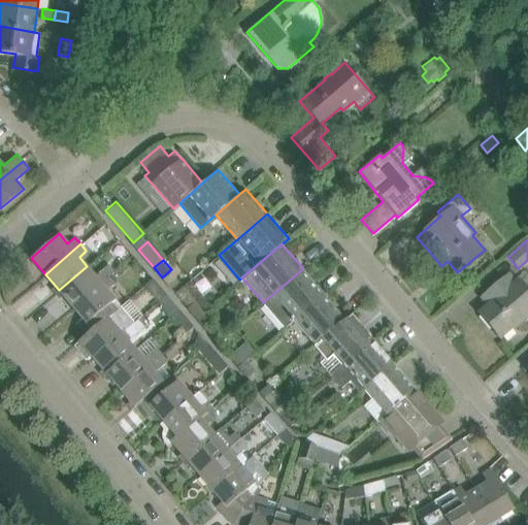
[(87,266),(59,290),(72,306),(112,272),(114,269),(109,263),(95,275),(87,266)]
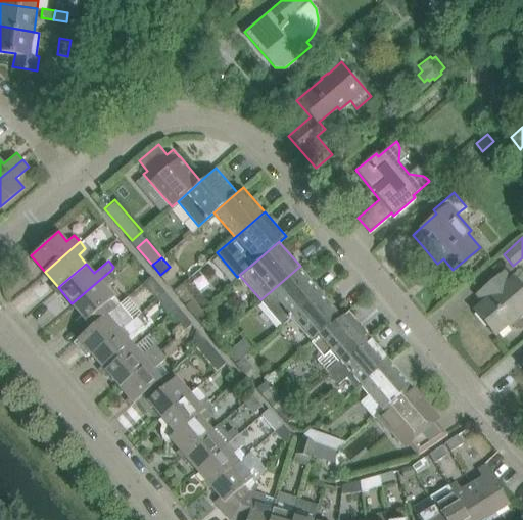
[(291,316),(321,291),(300,266),(271,291),(260,299),(282,324),(291,316)]
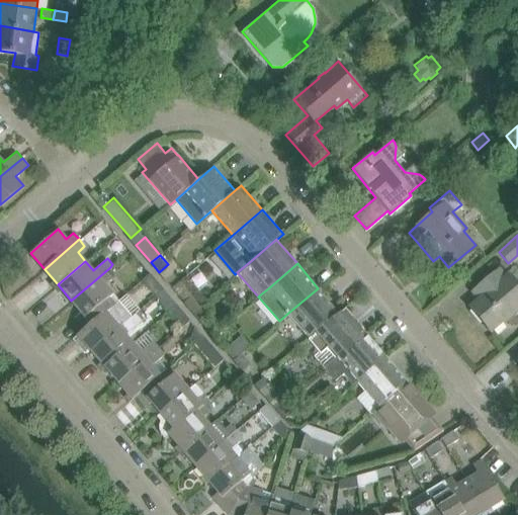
[(110,267),(71,301),(80,312),(76,316),(85,327),(86,327),(118,299),(104,283),(115,273),(110,267)]
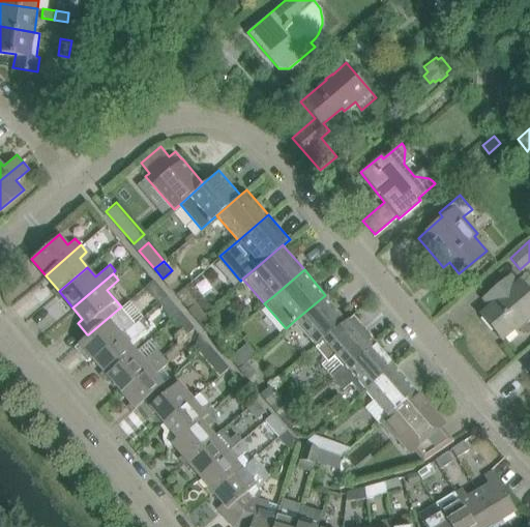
[(510,274),(487,295),(494,303),(481,313),(502,337),(514,325),(516,327),(529,315),(529,292),(520,281),(517,283),(510,274)]
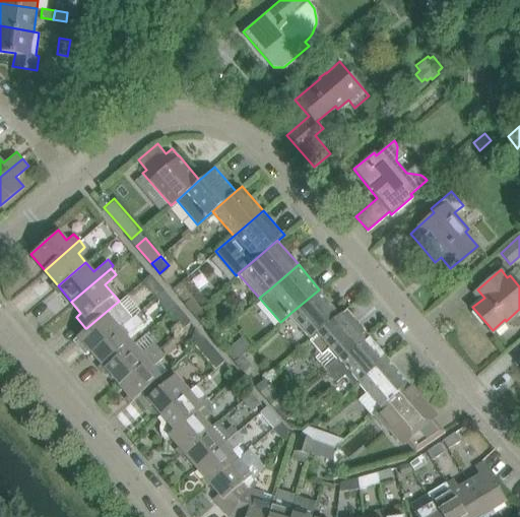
[(142,280),(156,296),(164,288),(150,273),(142,280)]
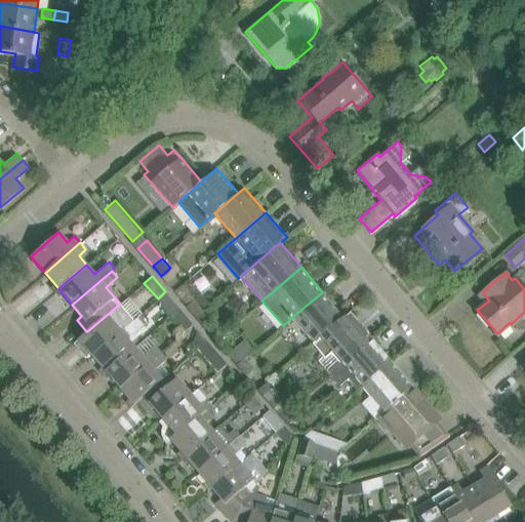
[(183,283),(174,290),(195,315),(203,309),(183,283)]
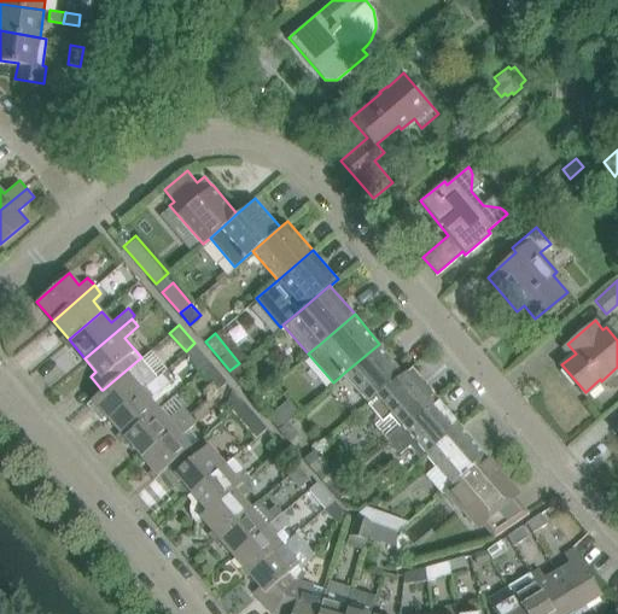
[(186,351),(202,370),(211,362),(194,343),(186,351)]
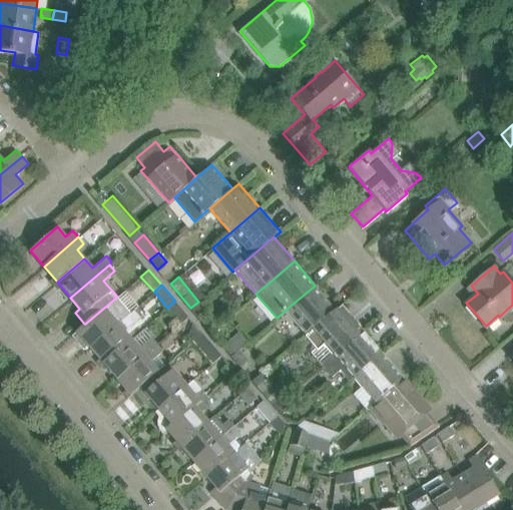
[(335,309),(315,286),(286,310),(307,334),(313,329),(336,310),(335,309)]
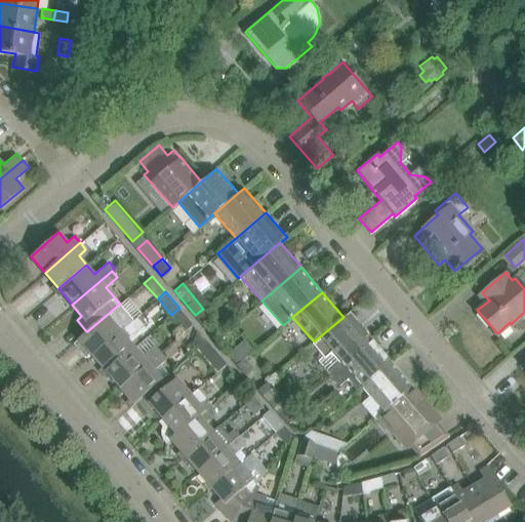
[(86,331),(78,338),(82,344),(80,346),(79,349),(85,355),(88,356),(90,353),(92,355),(133,319),(120,304),(87,331),(86,331)]
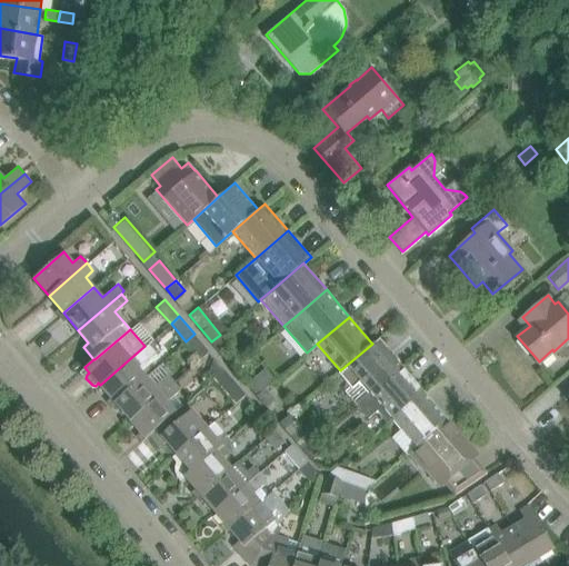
[(209,351),(195,334),(186,341),(200,358),(209,351)]
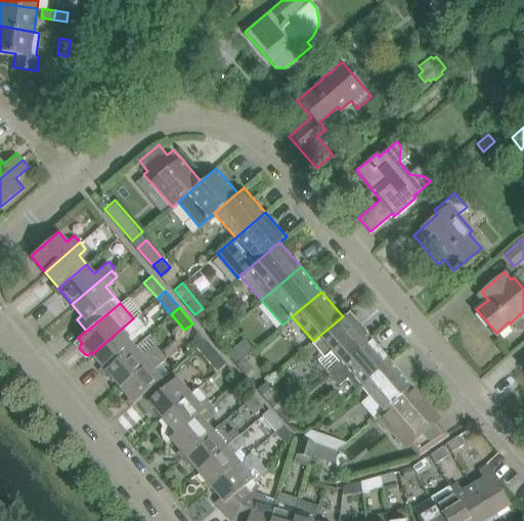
[(203,308),(194,314),(203,324),(211,317),(203,308)]
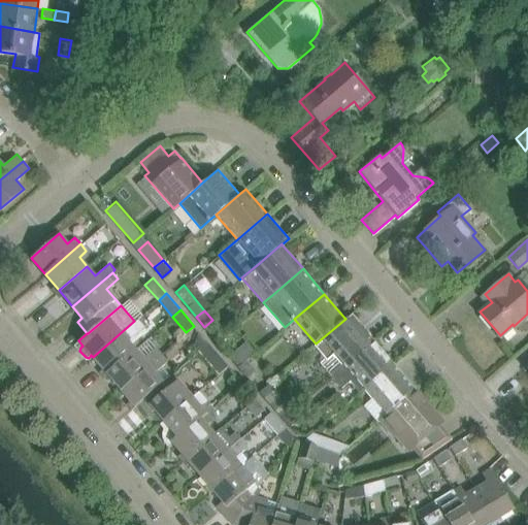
[(334,353),(342,363),(372,337),(351,313),(344,318),(345,319),(322,338),(316,343),(328,358),(334,353)]
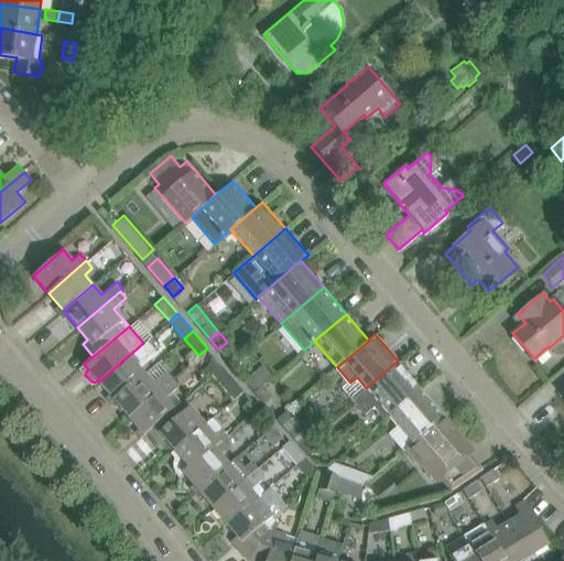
[(149,338),(143,343),(99,381),(114,398),(145,371),(138,364),(156,348),(149,338)]
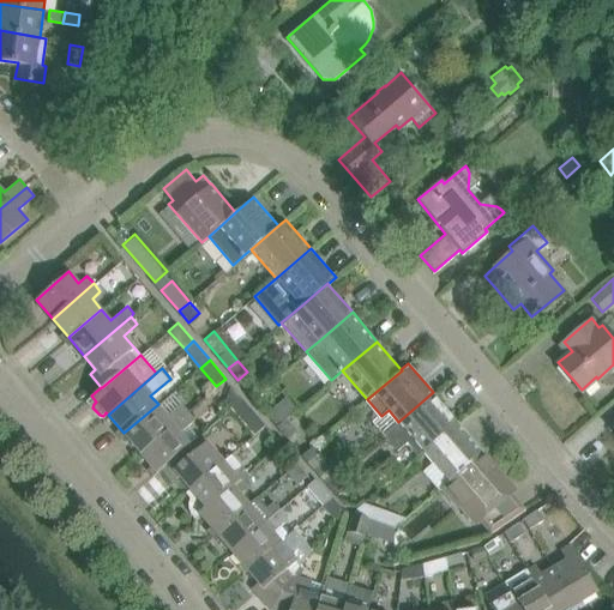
[(224,403),(230,406),(241,397),(232,385),(224,403)]
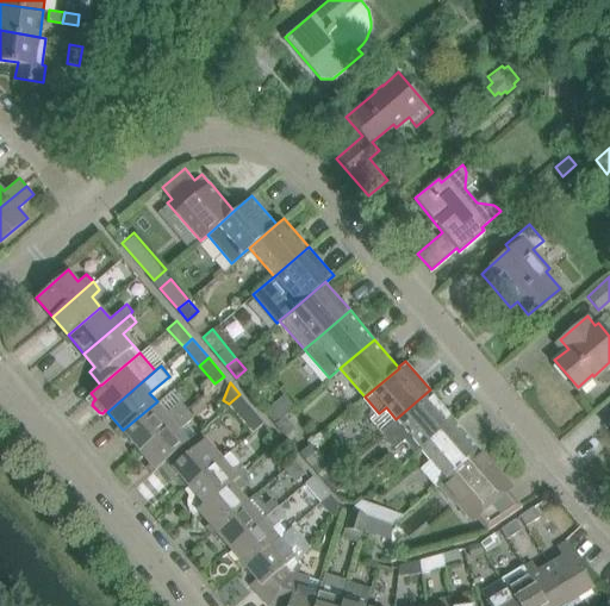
[(416,451),(421,448),(455,419),(430,389),(396,419),(383,431),(396,447),(405,438),(416,451)]
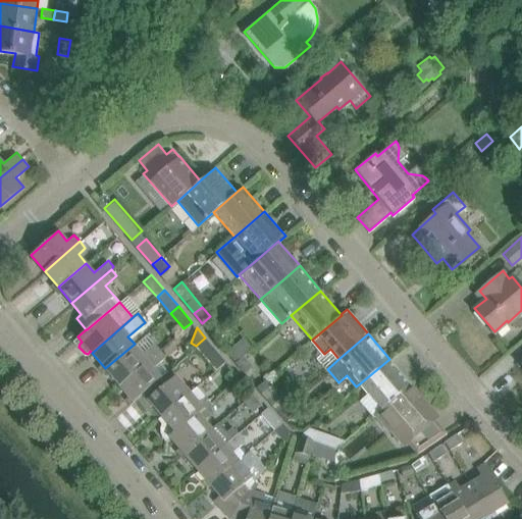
[(216,369),(225,361),(205,338),(196,346),(216,369)]
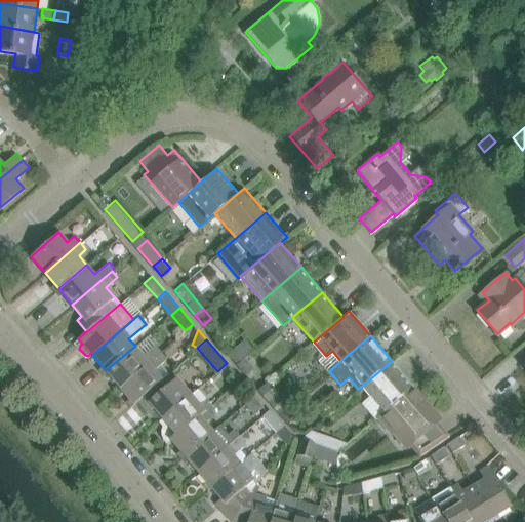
[(106,370),(120,387),(161,351),(156,345),(143,355),(135,346),(106,370)]
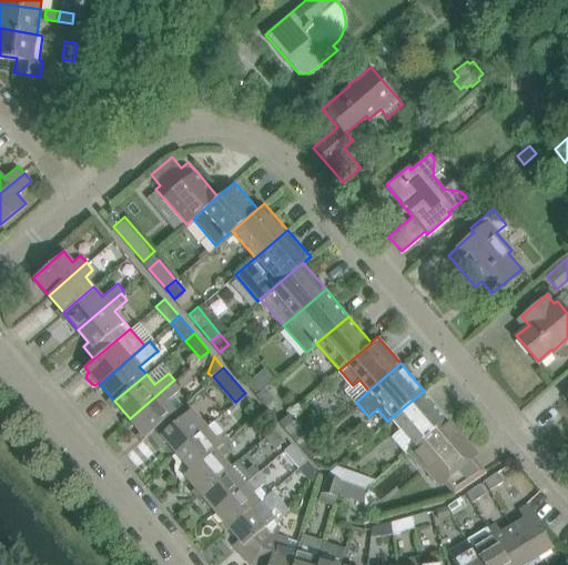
[(247,383),(257,394),(265,386),(256,376),(247,383)]
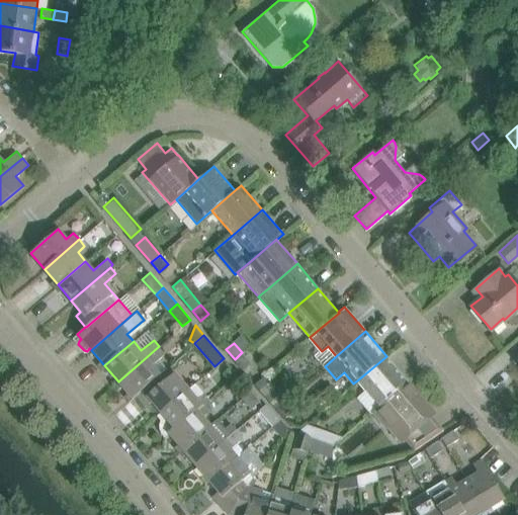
[(133,398),(137,394),(160,373),(166,368),(158,358),(165,353),(159,346),(118,381),(133,398)]
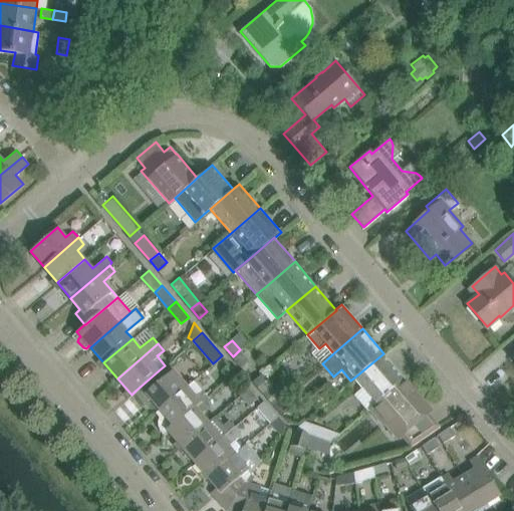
[(248,359),(240,349),(233,356),(241,366),(248,359)]
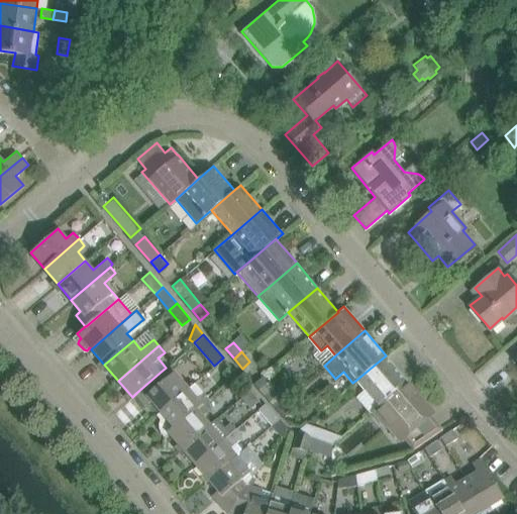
[(378,405),(407,380),(386,355),(356,380),(364,389),(378,405)]
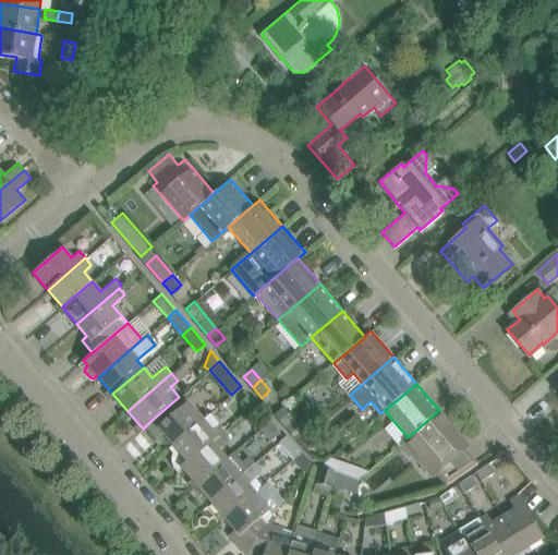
[(249,410),(256,403),(247,395),(241,400),(249,410)]
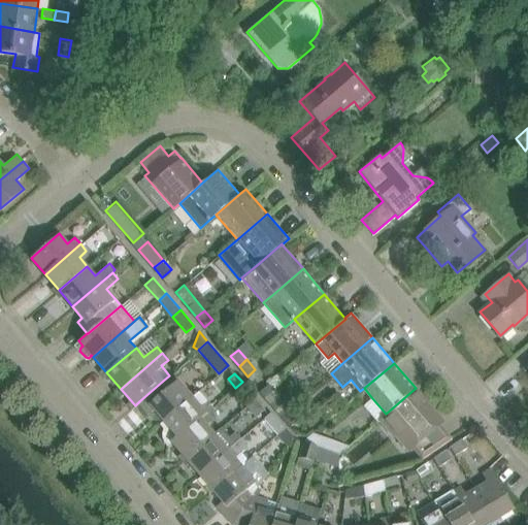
[(168,388),(163,381),(139,401),(149,413),(154,409),(163,420),(193,395),(178,379),(168,388)]
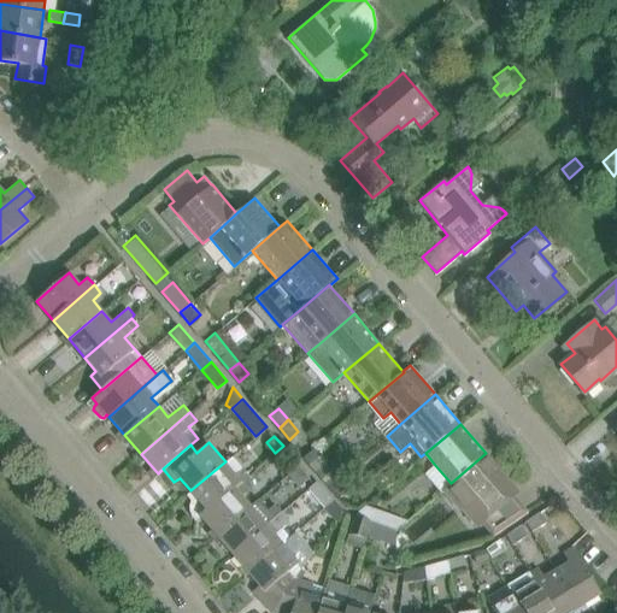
[(283,446),(275,453),(278,457),(283,463),(292,455),(283,446)]
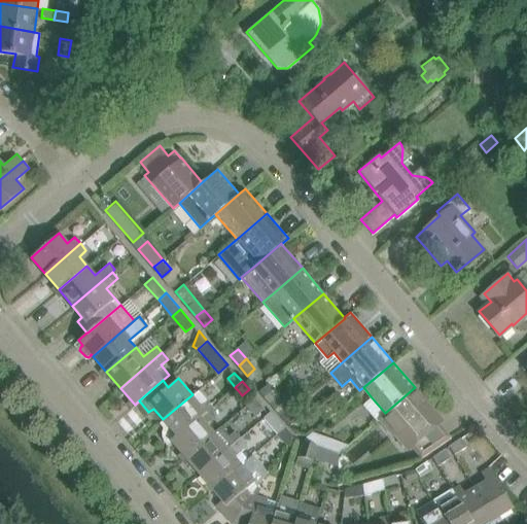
[(385,413),(382,415),(397,432),(394,435),(408,451),(413,448),(421,457),(452,437),(449,433),(438,422),(442,419),(415,387),(385,413)]
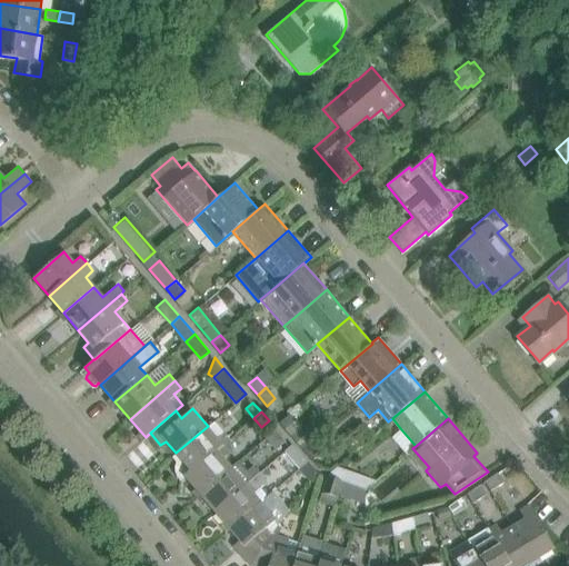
[(177,462),(175,466),(175,470),(177,475),(180,478),(181,479),(185,476),(185,475),(217,448),(217,449),(223,444),(226,443),(230,438),(215,420),(208,426),(176,453),(180,457),(179,457),(177,462)]
